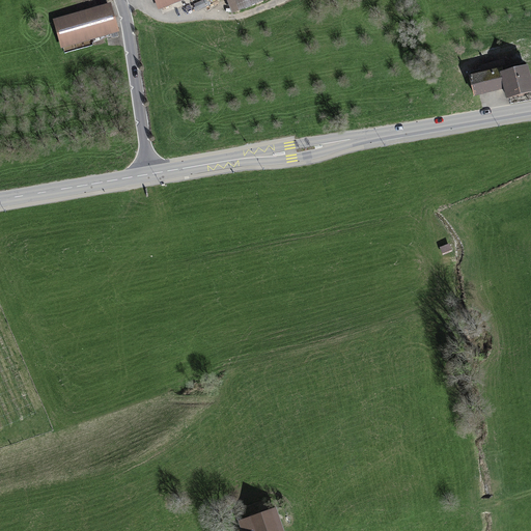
[(154,0),(159,10),(183,0),(226,0),(232,14),(264,0),(154,0)]
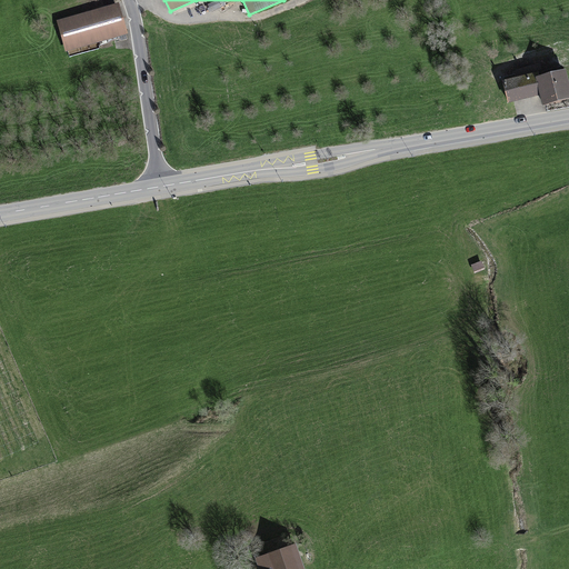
[(66,51),(129,33),(119,2),(57,20),(66,51)]
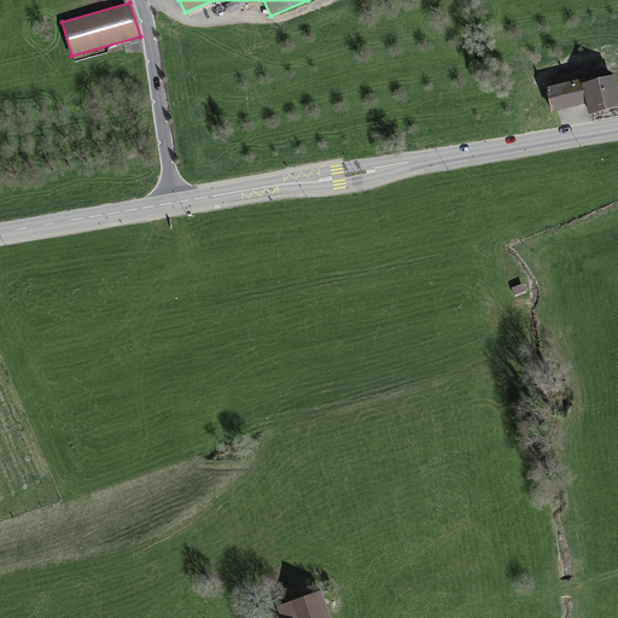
[(586,76),(546,86),(552,110),(588,101),(590,112),(617,105),(617,87),(614,73),(586,80),(586,76)]
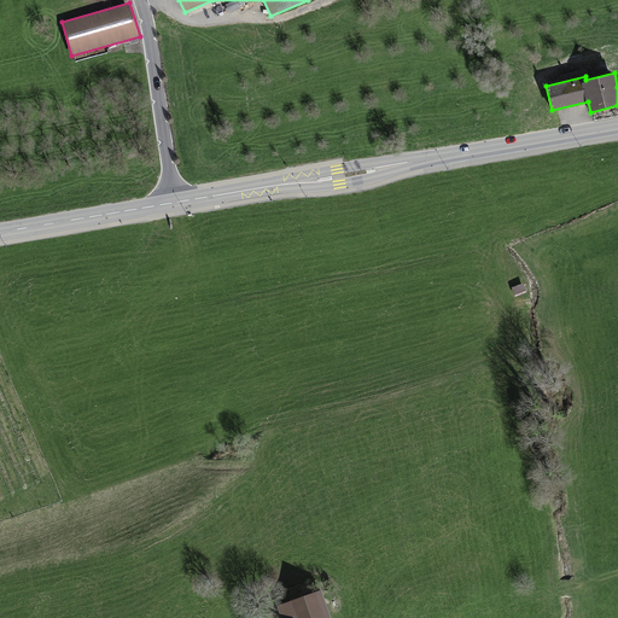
[(525,286),(513,291),(517,299),(529,296),(525,286)]
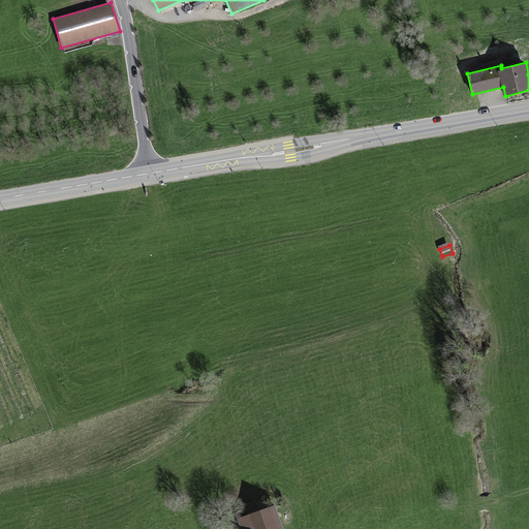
[(284,528),(278,507),(238,521),(240,528),(284,528)]
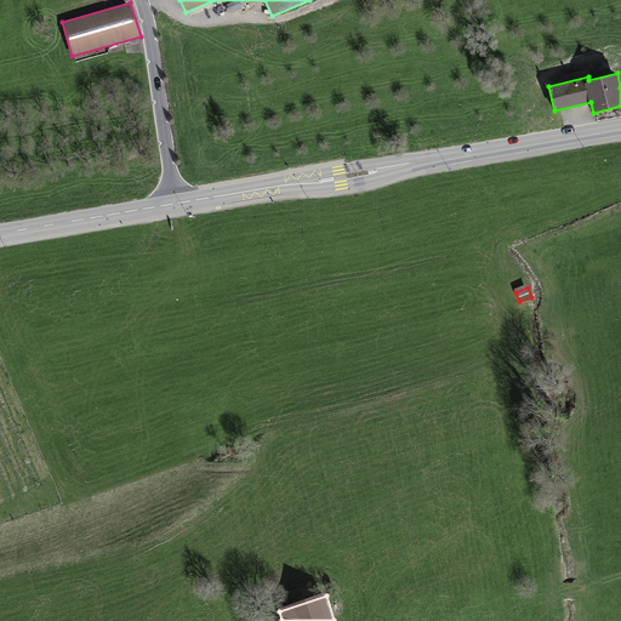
All buildings are outlined.
